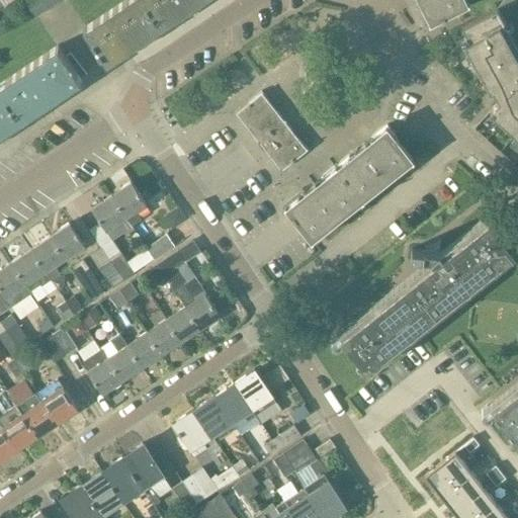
[(23,0),(34,16),(46,9),(39,0),(23,0)]
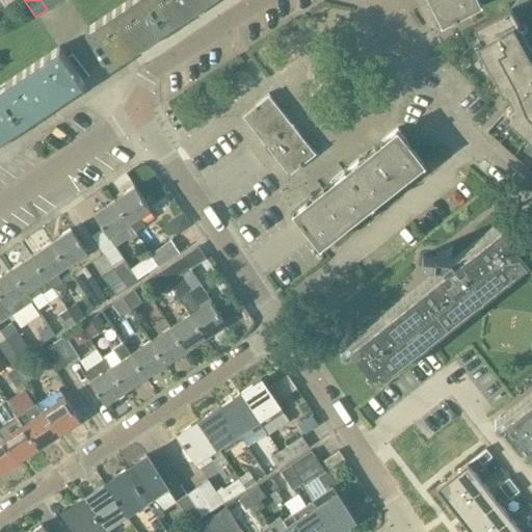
[(56,0),(41,0),(47,9),(58,2),(56,0)]
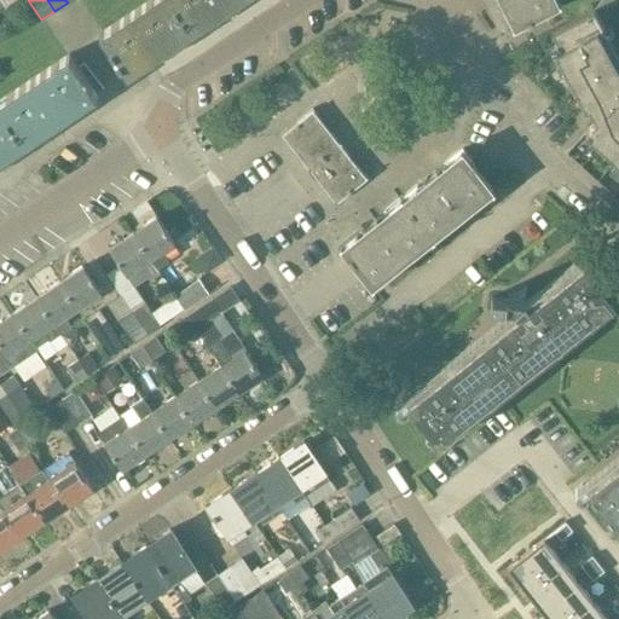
[(128,75),(238,0),(149,0),(100,34),(128,75)]
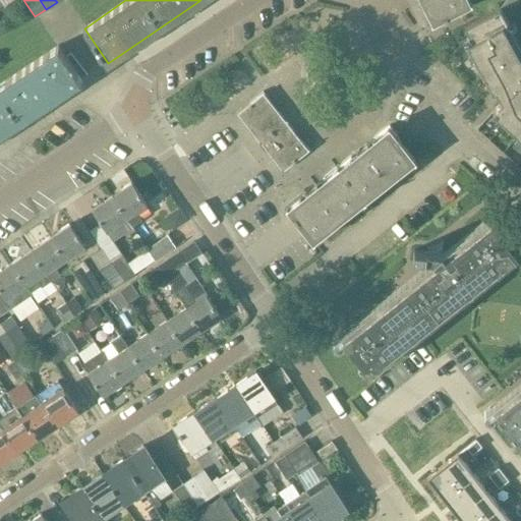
[(418,0),(431,24),(471,3),(469,0),(418,0)]
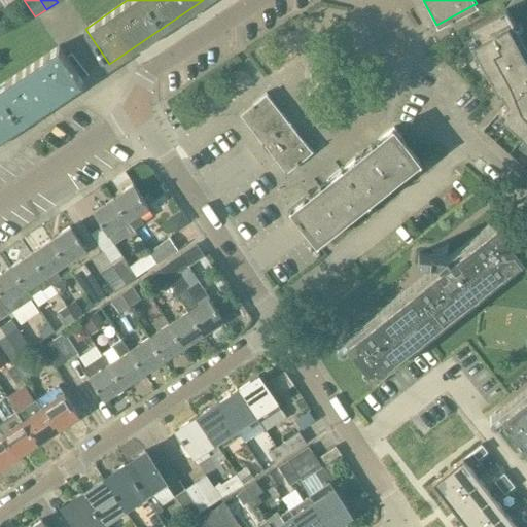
[(498,112),(524,136),(526,139),(526,57),(510,25),(515,23),(512,16),(526,0),(512,0),(506,6),(469,26),(478,40),(472,43),(505,104),(498,112)]
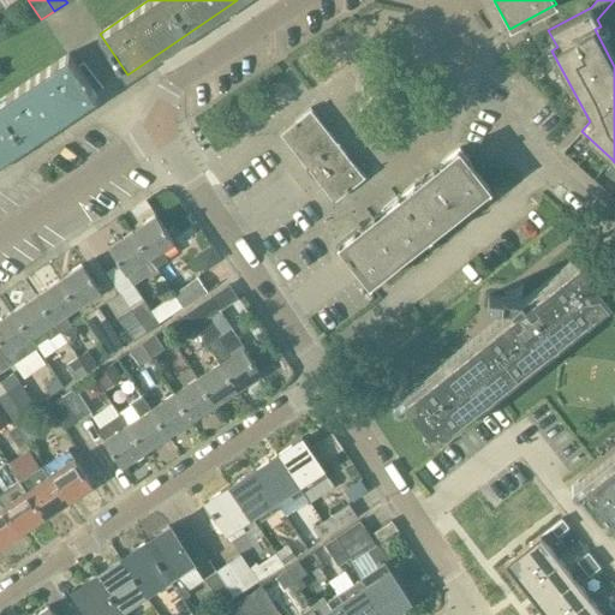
[(70,52),(0,97),(0,159),(97,94),(70,52)]
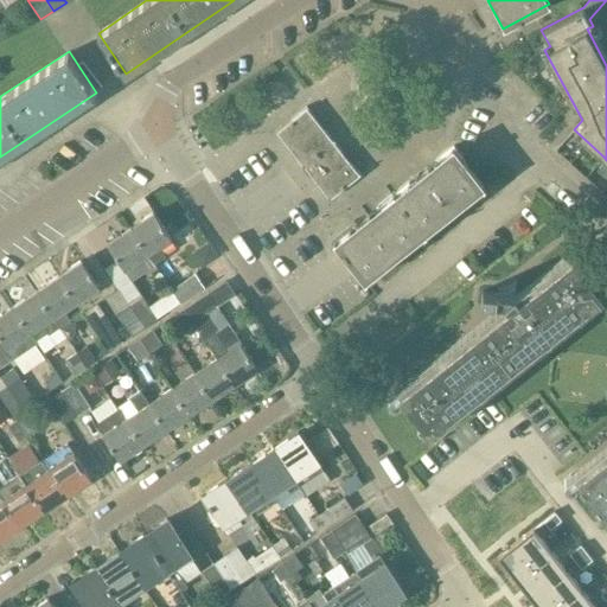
[(276,133),(289,149),(321,125),(307,108),(276,133)]
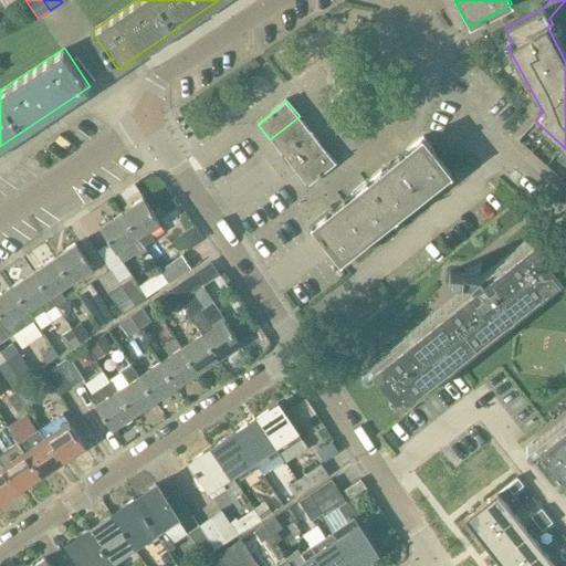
[(282,155),(312,132),(300,116),(270,139),(282,155)]
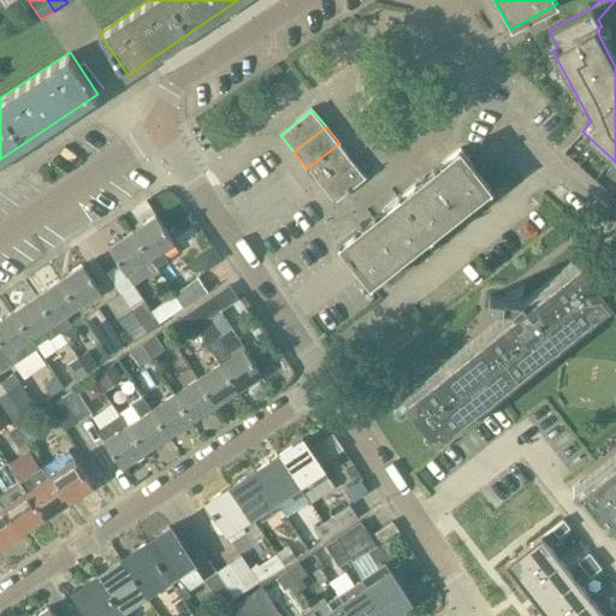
[(307,169),(320,185),(353,159),(339,143),(307,169)]
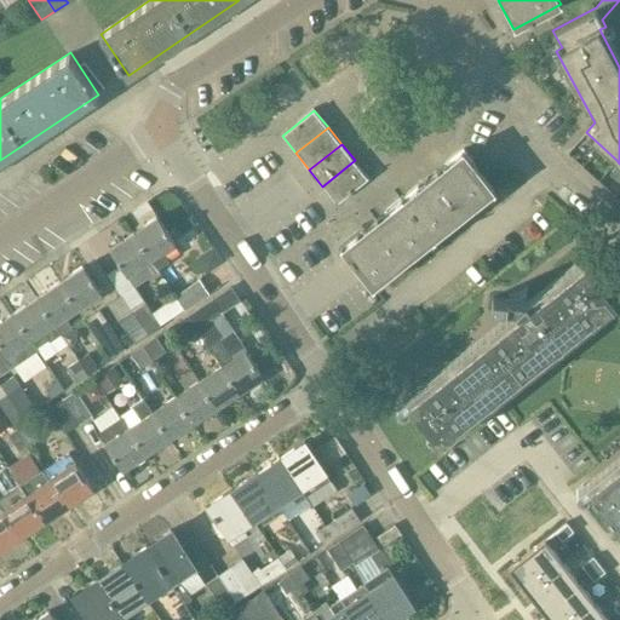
[(494,191),(461,149),(339,246),(372,288),(494,191)]
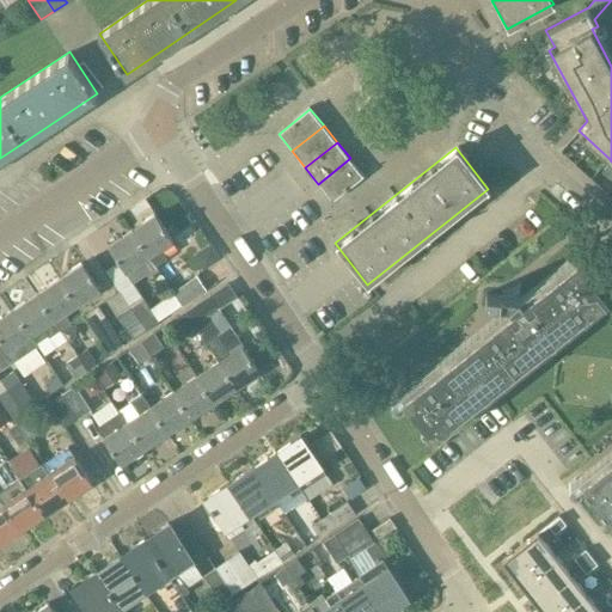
[(363,176),(350,158),(318,184),(332,201),(363,176)]
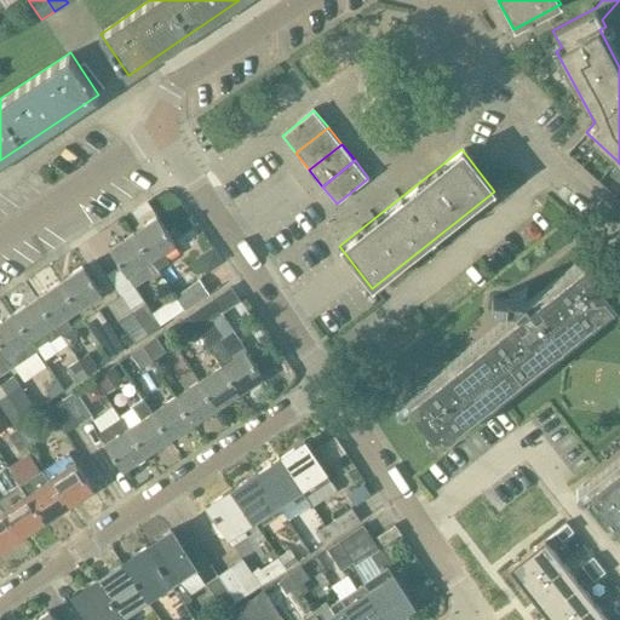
[(173,244),(156,217),(133,233),(150,258),(158,269),(168,263),(161,252),(173,244)]
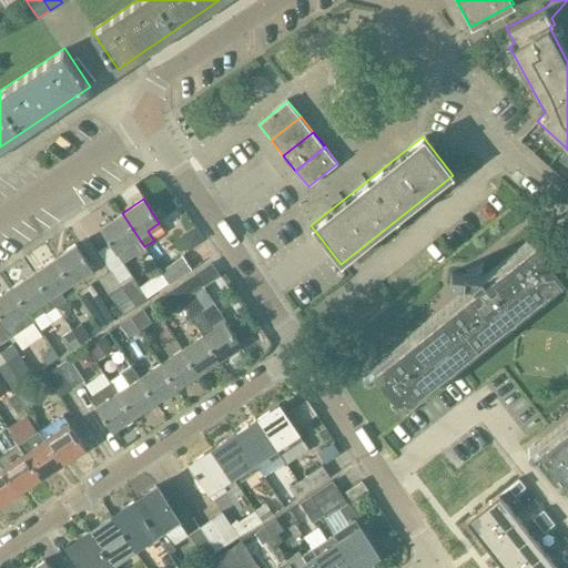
[(100,227),(115,252),(138,236),(122,213),(100,227)]
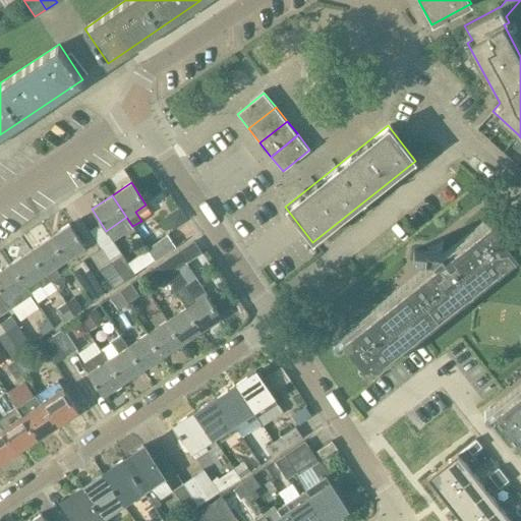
[(71,225),(70,224),(50,237),(65,258),(93,300),(104,292),(83,258),(100,247),(81,218),(71,225)]
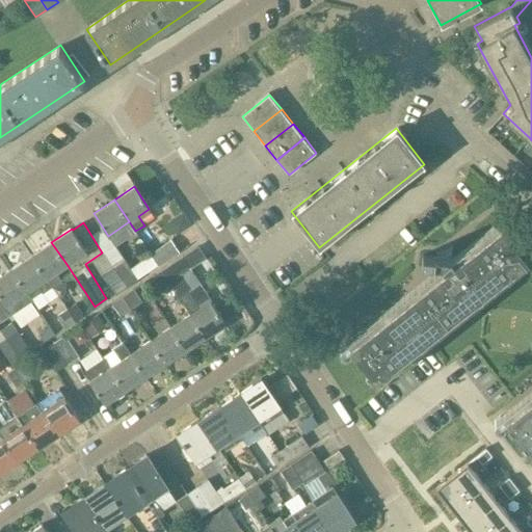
[(445,270),(350,346),(377,380),(429,339),(529,261),(528,260),(504,228),(502,225),(454,263),(451,259),(451,258),(452,246),(451,246),(450,255),(436,253),(435,257),(423,255),(422,264),(442,266),(445,270)]
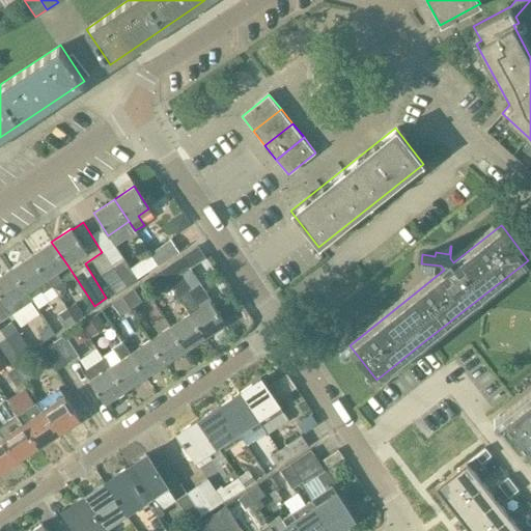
[(149,253),(158,266),(179,251),(171,239),(149,253)]
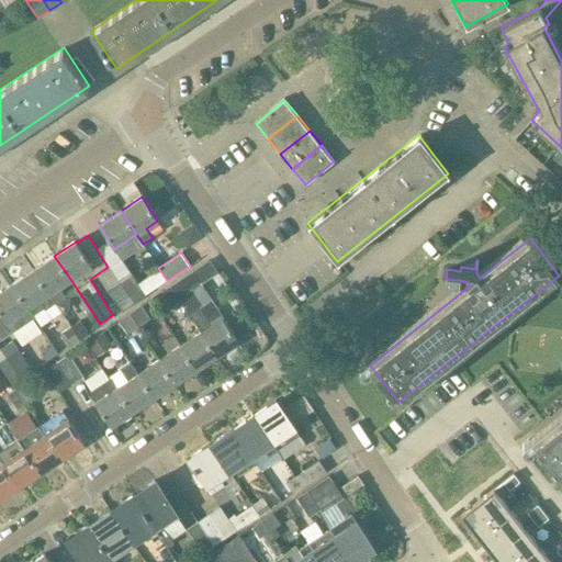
[(70,279),(54,256),(33,270),(48,293),(56,304),(66,298),(58,287),(70,279)]
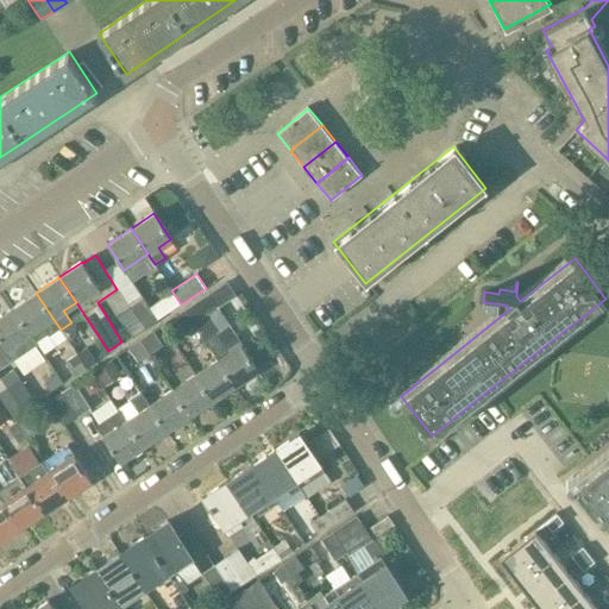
[(52,318),(36,293),(13,308),(30,333),(37,344),(36,341),(46,334),(48,336),(60,328),(61,330),(52,318)]
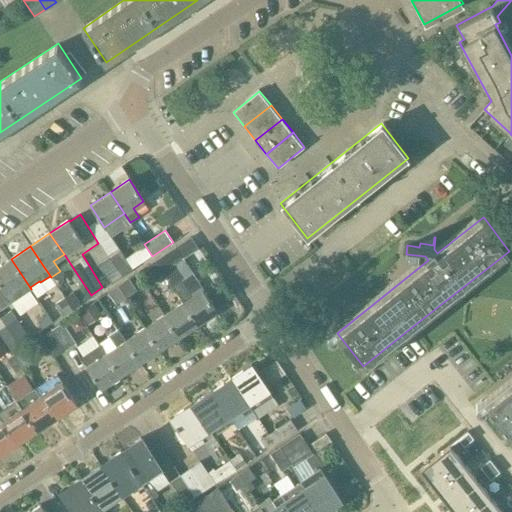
[(163,272),(183,301),(182,301),(196,324),(217,310),(202,288),(183,259),(184,258),(175,246),(155,259),(163,272)]
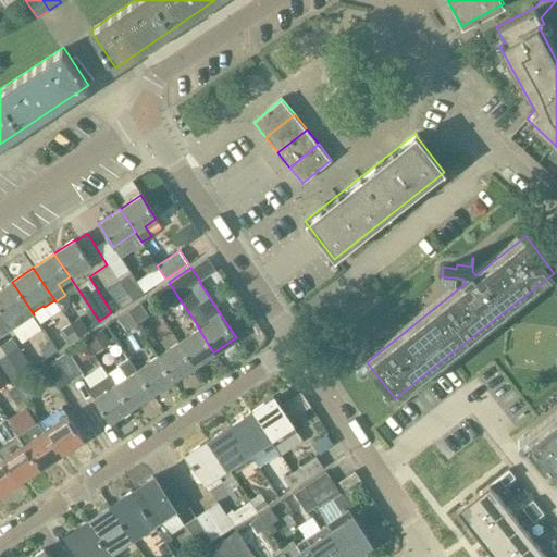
[(138,282),(130,269),(118,277),(133,300),(145,292),(144,292),(153,285),(147,275),(138,282)]
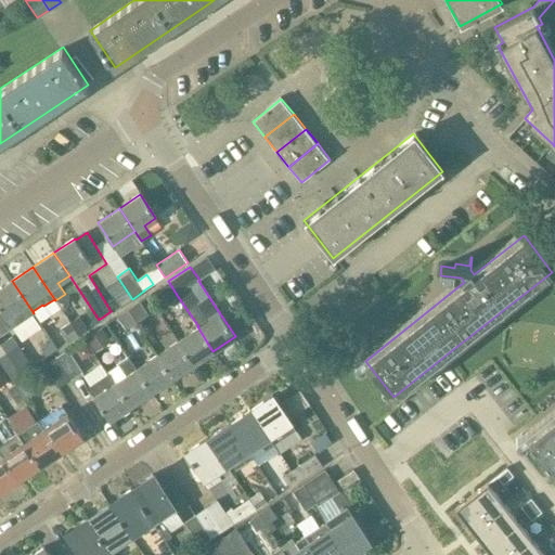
[(105,284),(120,307),(132,299),(117,276),(105,284)]
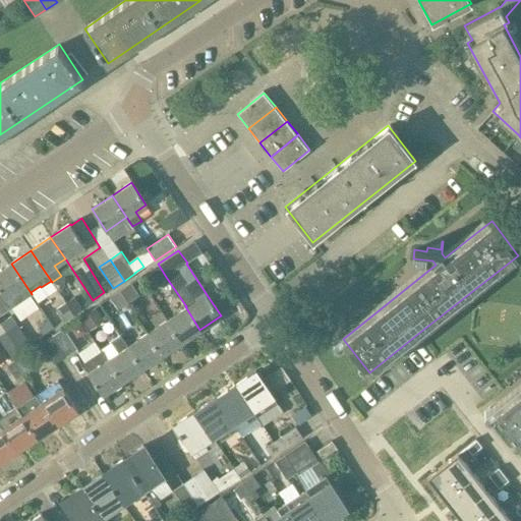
[(0,313),(0,314),(32,294),(25,285),(11,264),(0,270),(0,313)]
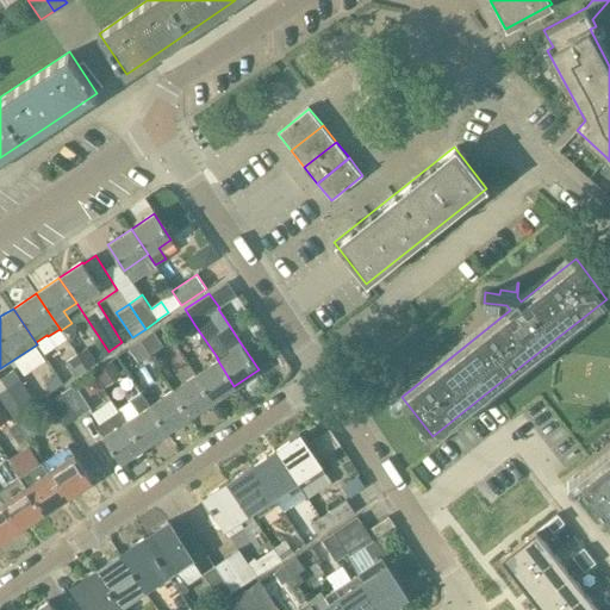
[(194,324),(185,309),(175,316),(185,331),(194,324)]
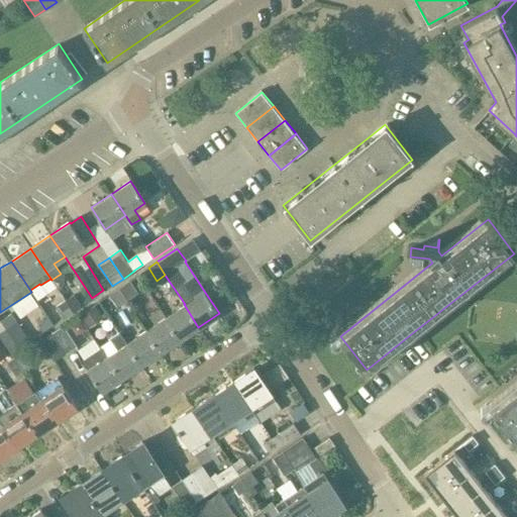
[(137,293),(129,281),(118,288),(126,301),(137,293)]
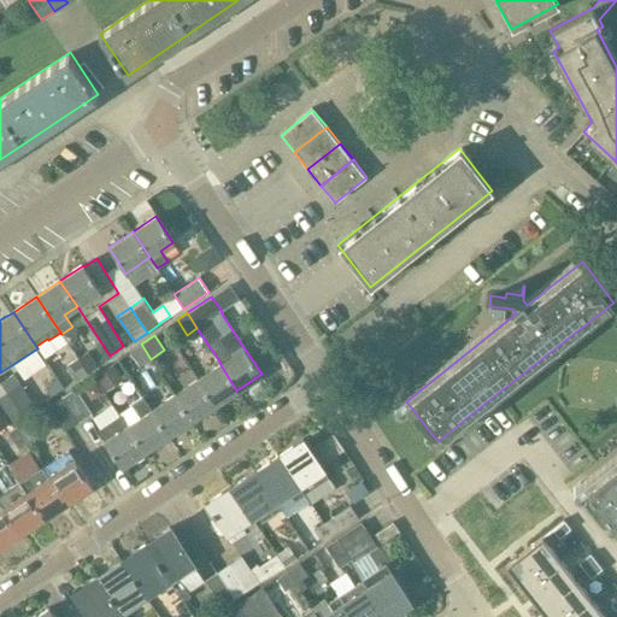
[(131,351),(140,365),(151,359),(141,344),(131,351)]
